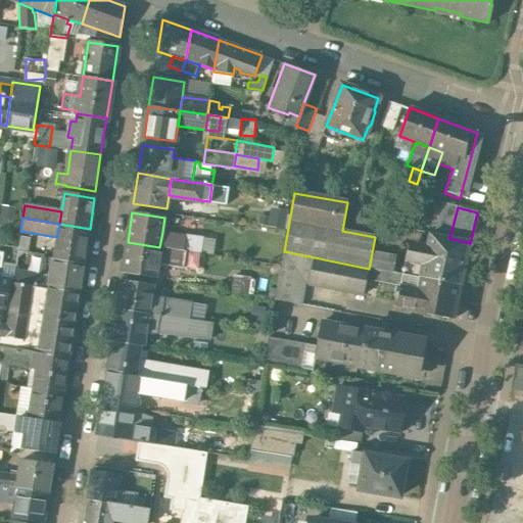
[(90,229),(59,224),(57,237),(54,253),(85,258),(90,229)]
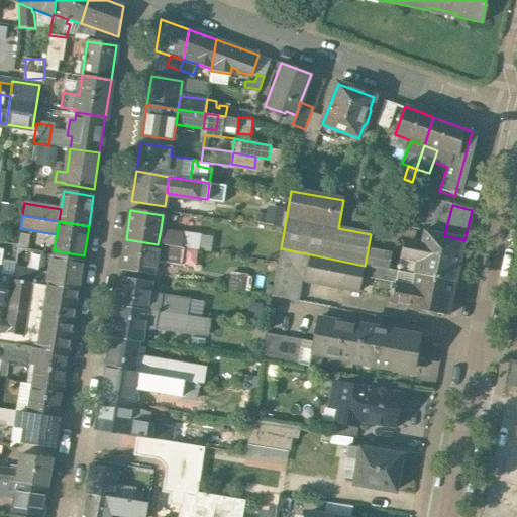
[(178,232),(161,229),(158,244),(176,246),(178,232)]
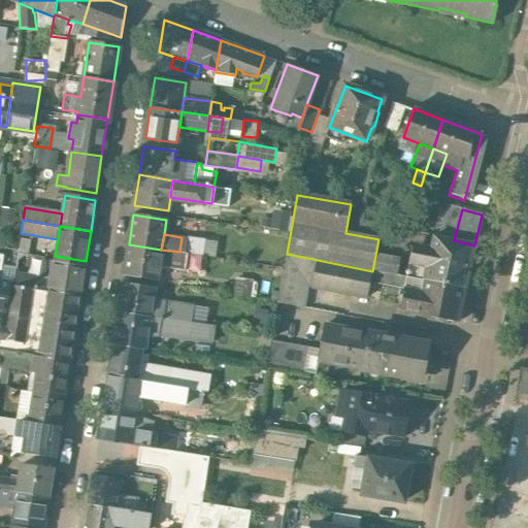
[(474,245),(432,237),(423,282),(463,290),(474,245)]
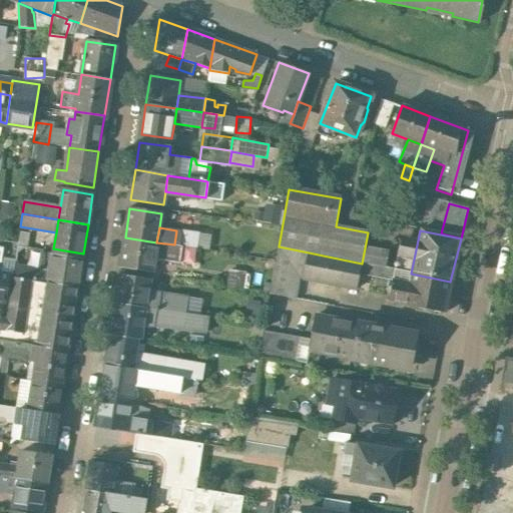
[(156,242),(125,237),(120,266),(152,271),(155,250),(156,242)]
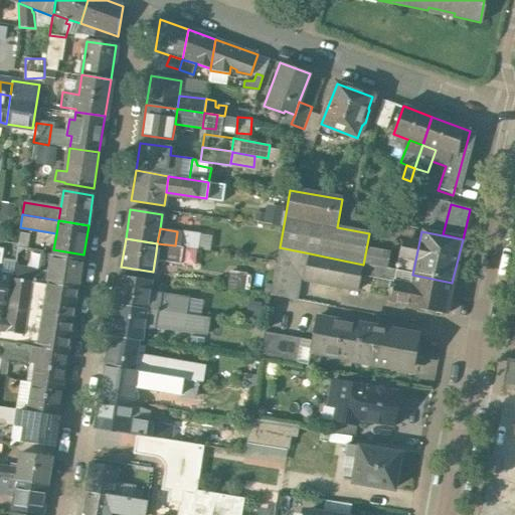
[(175,245),(157,243),(156,251),(166,253),(165,259),(191,264),(193,248),(175,245)]
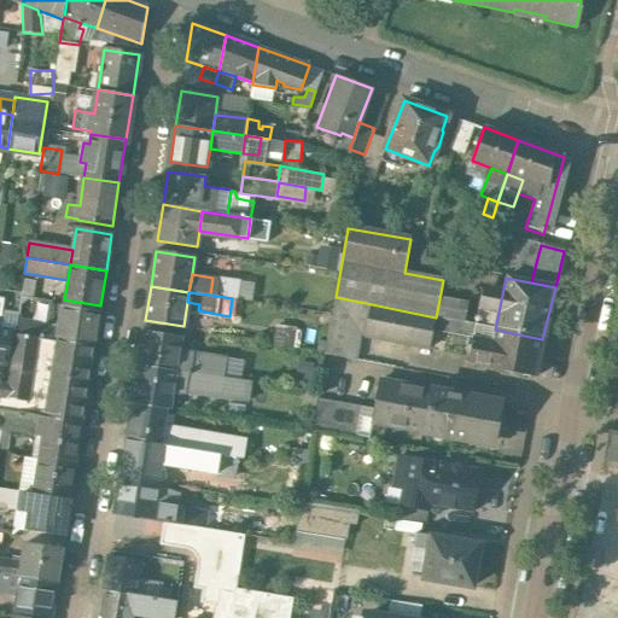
[(436,318),(372,304),(365,336),(430,350),(436,318)]
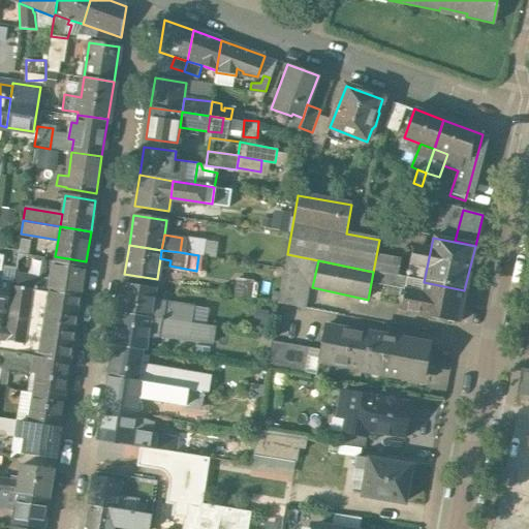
[(85,267),(54,261),(52,280),(50,291),(80,297),(85,267)]
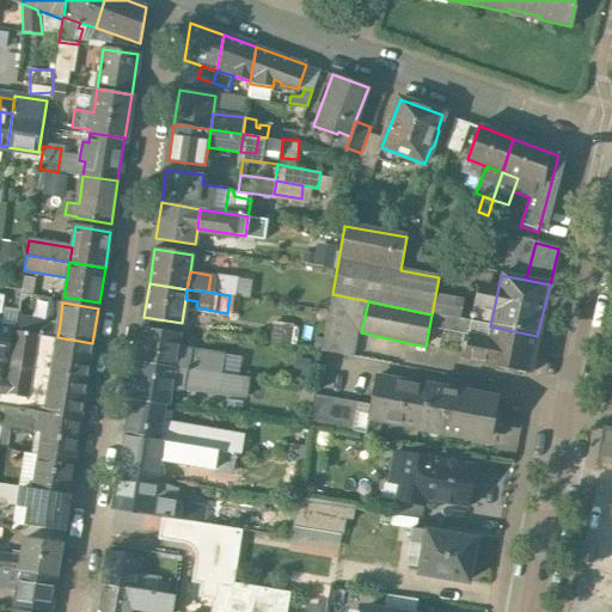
[(0,325),(12,328),(13,319),(0,317),(0,325)]
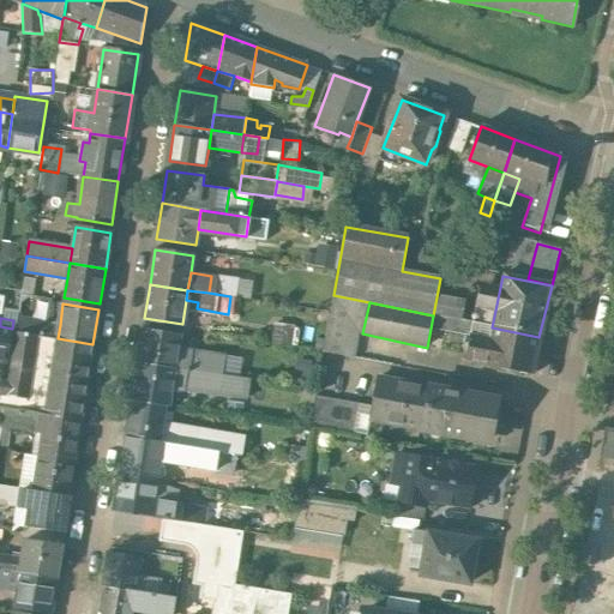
[(60,325),(29,320),(26,335),(52,338),(58,338),(60,325)]
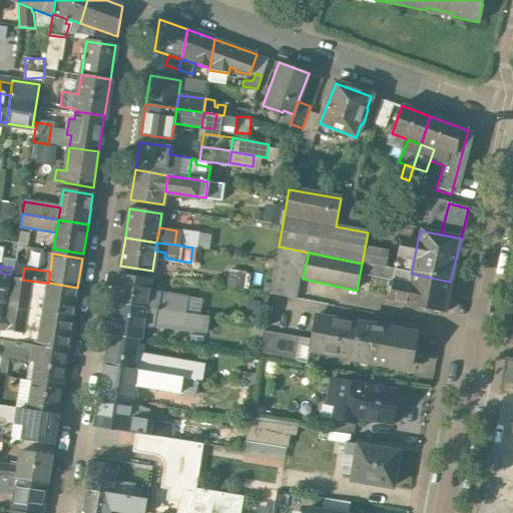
[(411,274),(394,270),(389,303),(444,315),(450,282),(411,274)]
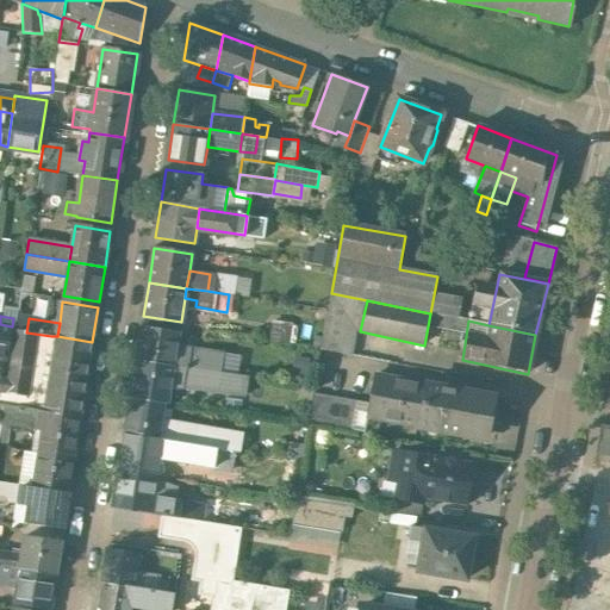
[(12,327),(0,324),(0,358),(7,359),(12,327)]
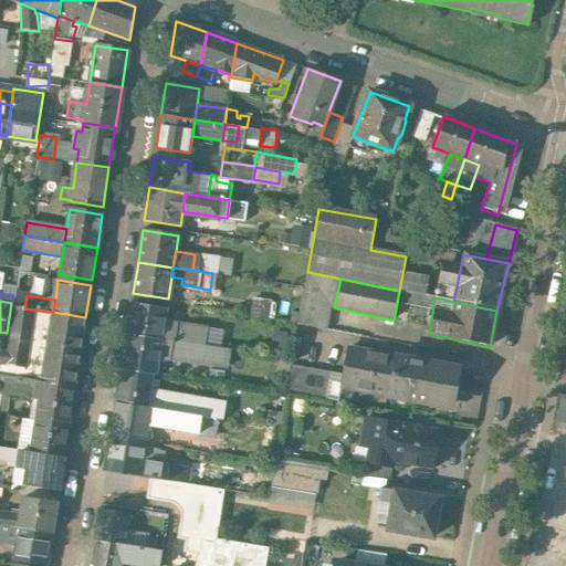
[(166,308),(132,303),(126,334),(161,339),(165,323),(166,308)]
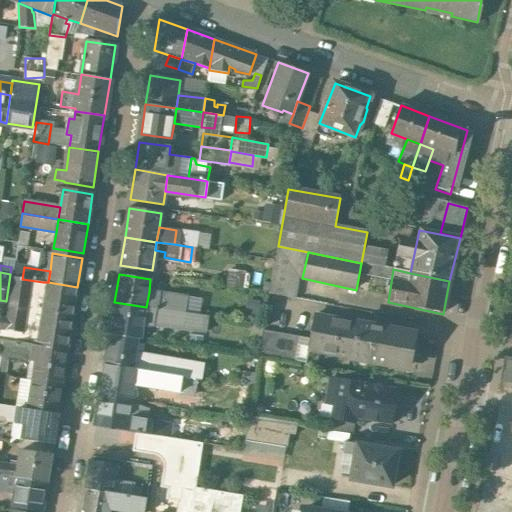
[(22,279),(13,277),(6,319),(4,331),(24,334),(30,292),(41,293),(43,282),(22,279)]
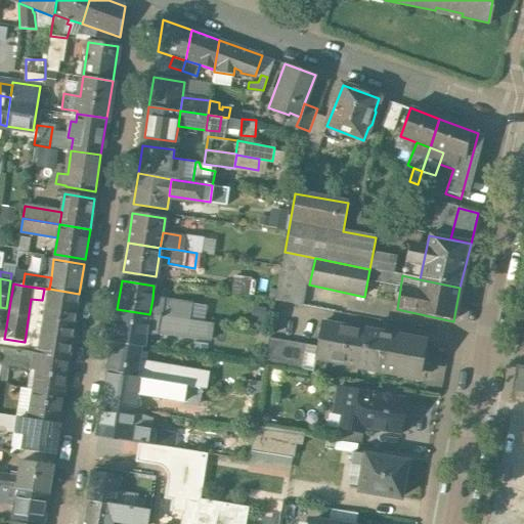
[(49,289),(44,289),(42,300),(47,301),(44,322),(74,328),(79,294),(49,289)]
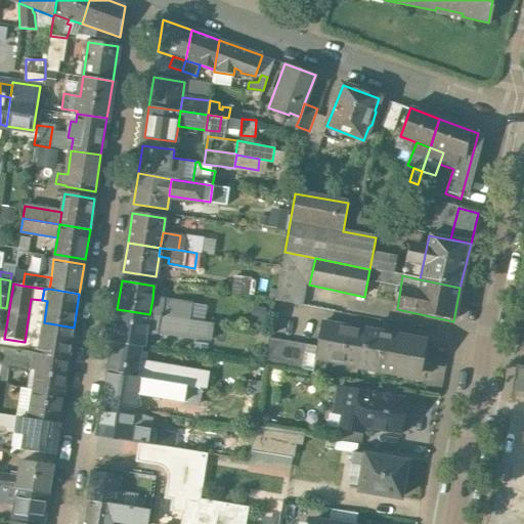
[(290,292),(278,290),(276,300),(288,302),(290,292)]
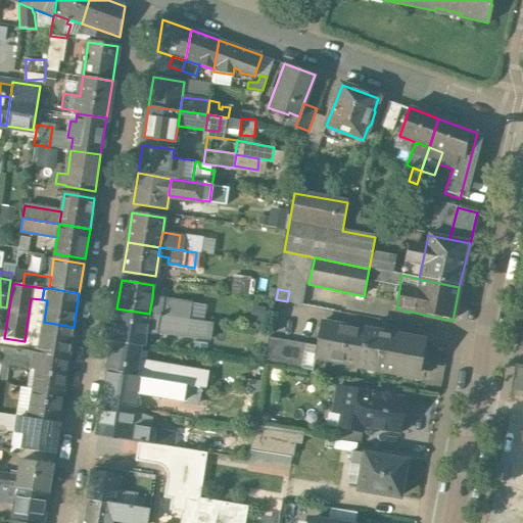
[(191,303),(152,298),(149,314),(189,320),(191,303)]
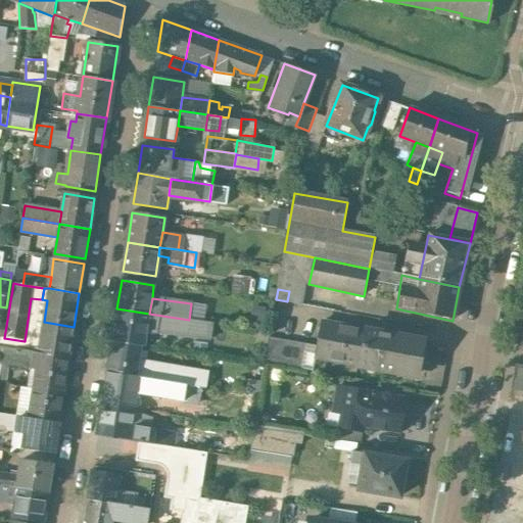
[(149,314),(116,308),(112,339),(144,344),(146,330),(149,314)]
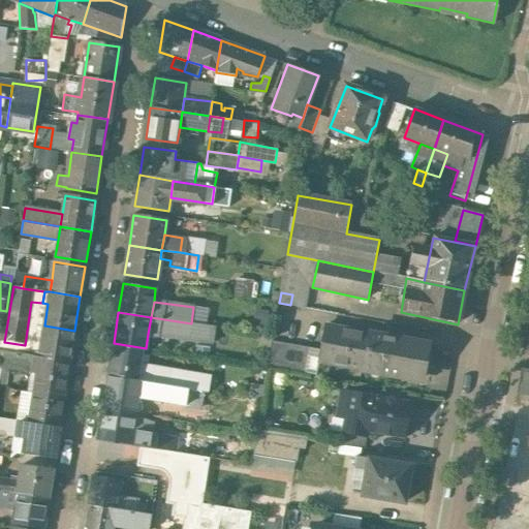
[(191,323),(151,317),(148,334),(213,343),(215,327),(191,323)]
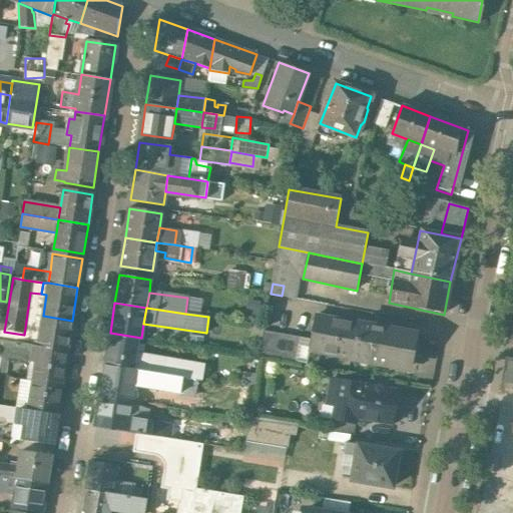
[(72,321),(43,316),(39,341),(29,339),(28,344),(38,345),(68,350),(72,321)]
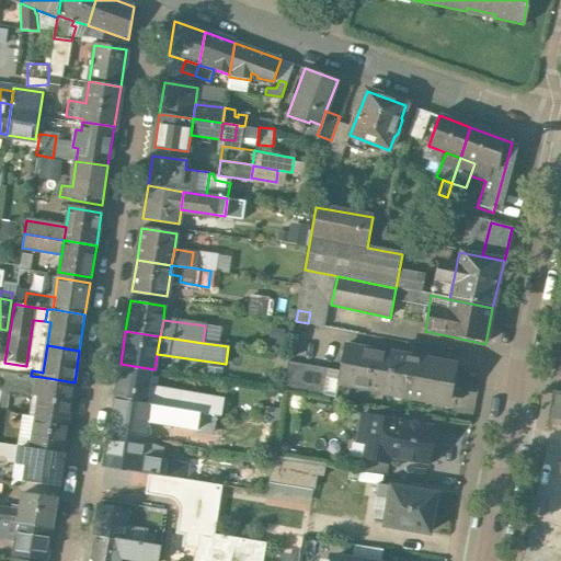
[(391,354),(346,346),(339,385),(384,393),(391,354)]
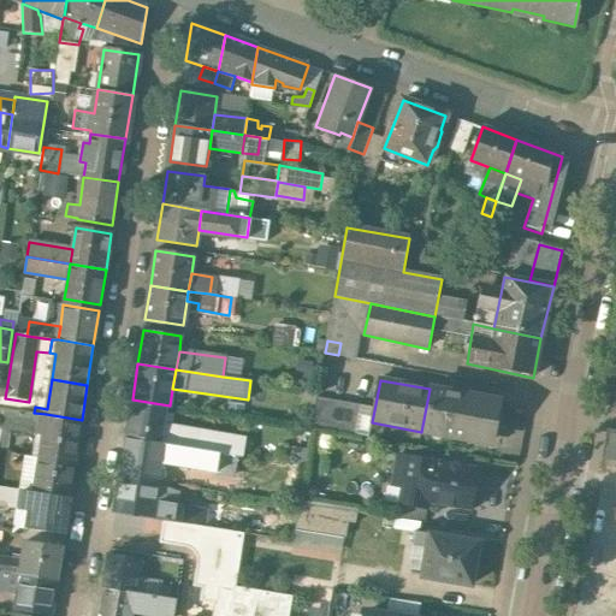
[(495,401),(430,389),(421,432),(487,444),(495,401)]
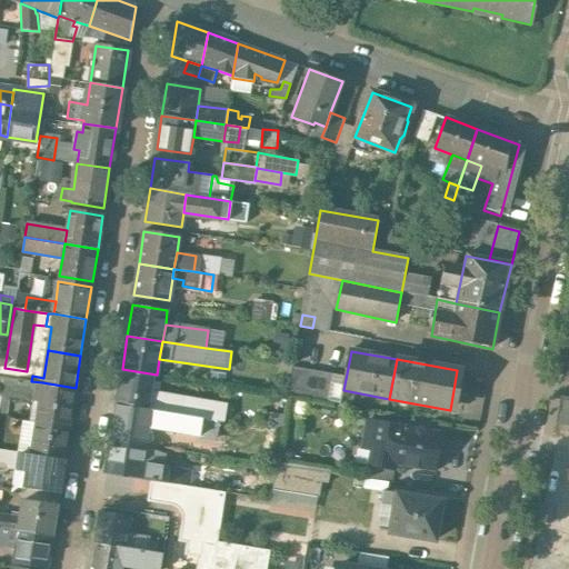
[(333,375),(293,368),(288,395),(328,402),(333,375)]
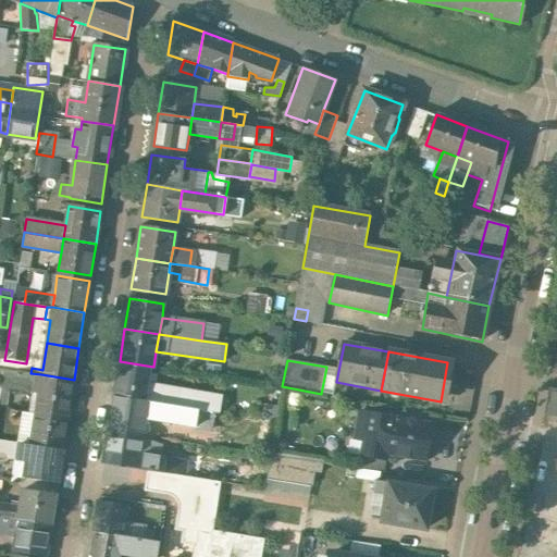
[(31,373),(3,369),(1,386),(39,393),(41,374),(31,373)]
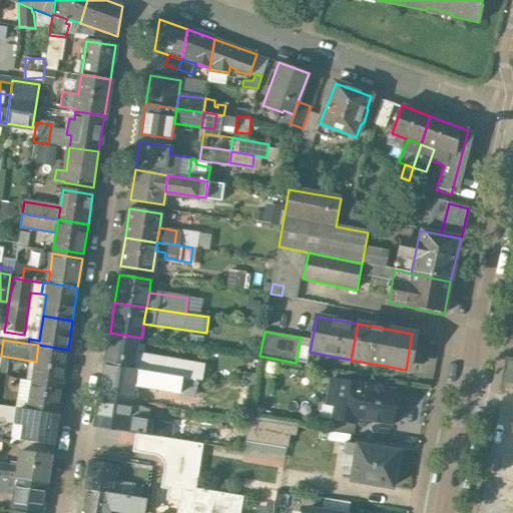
[(136,344),(109,340),(105,364),(132,368),(135,355),(136,344)]
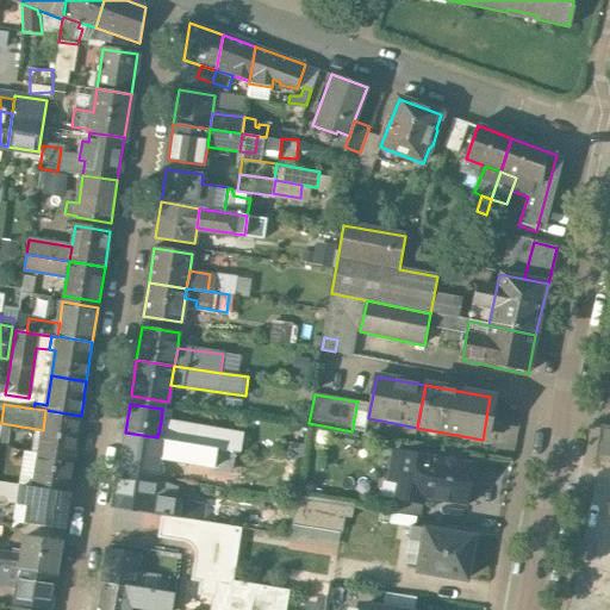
[(81,416),(45,410),(43,430),(39,449),(74,455),(81,416)]
